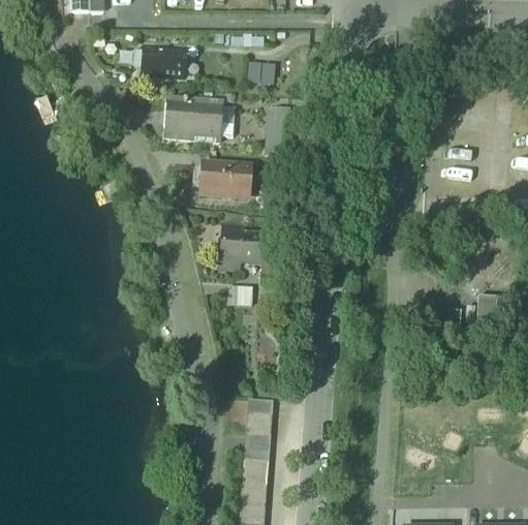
[(70,0),(71,13),(89,12),(88,0),(70,0)]
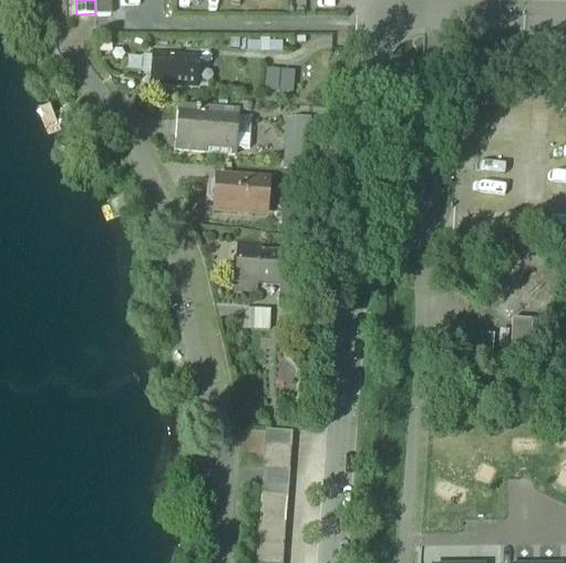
[(217,33),(204,32),(203,44),(216,45),(217,33)]
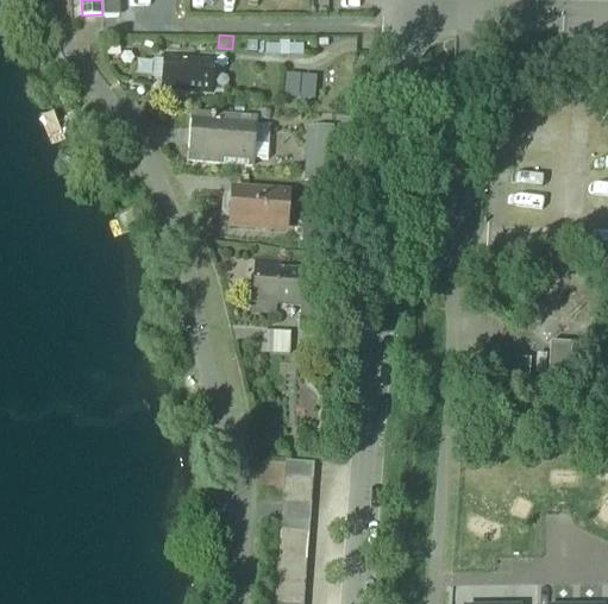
[(217,54),(165,50),(163,86),(214,89),(217,54)]
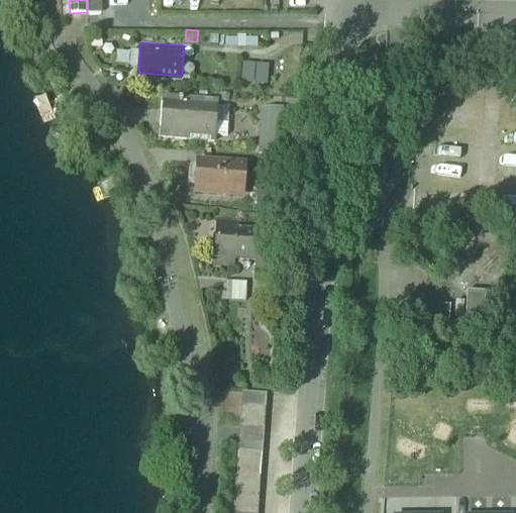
[(242,79),(269,80),(270,60),(243,59),(242,79)]
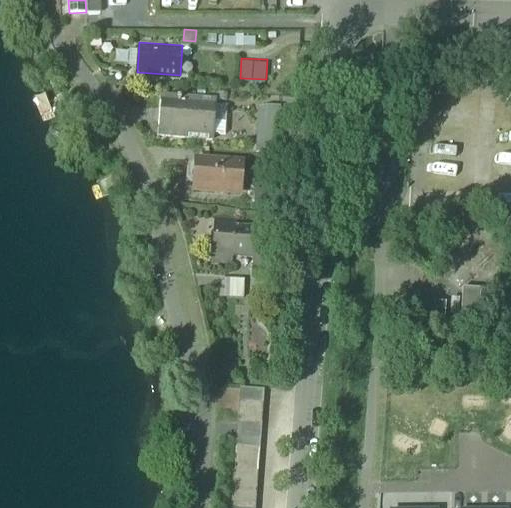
[(216,101),(181,99),(181,96),(178,96),(178,98),(174,98),(171,129),(213,132),(214,130),(215,105),(216,101)]
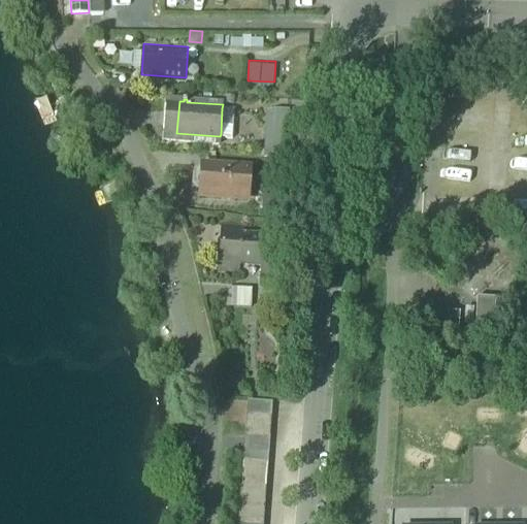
[(164,132),(176,133),(179,101),(166,100),(164,132)]
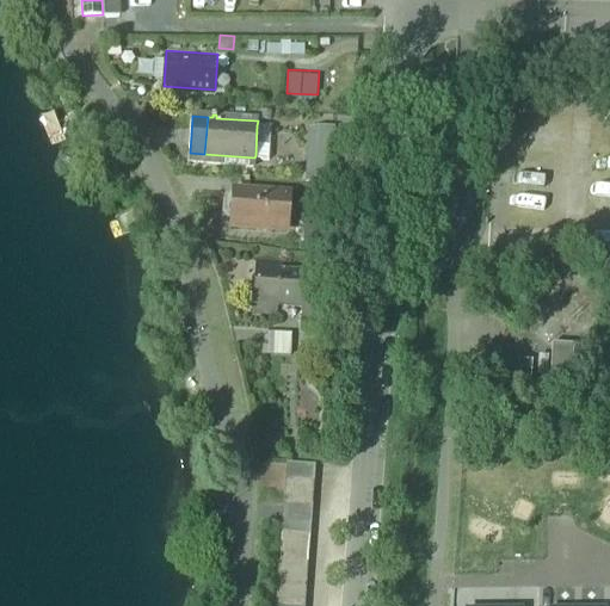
[(336,122),(308,122),(308,177),(334,178),(336,122)]
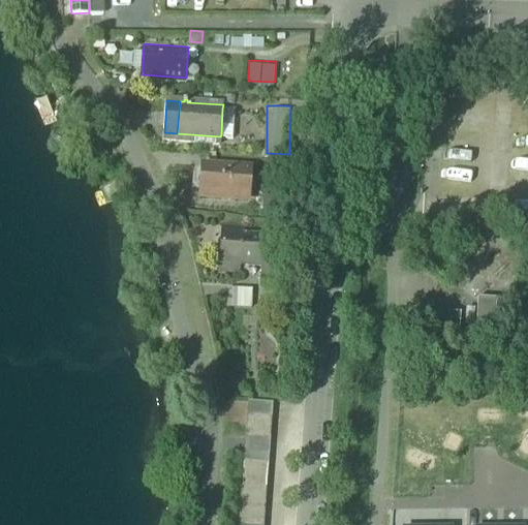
[(222,109),(221,134),(234,135),(236,110),(222,109)]
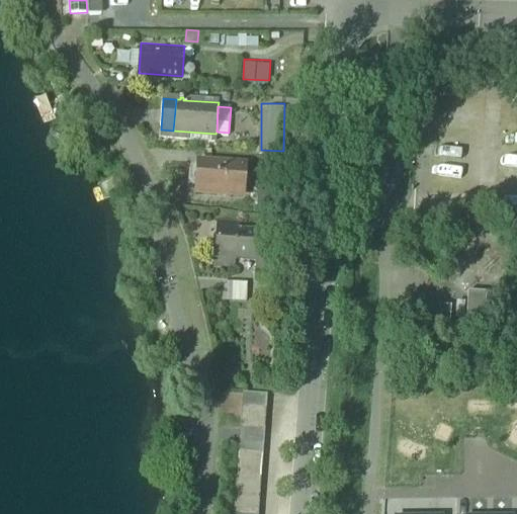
[(245,162),(197,158),(194,189),(242,193),(245,162)]
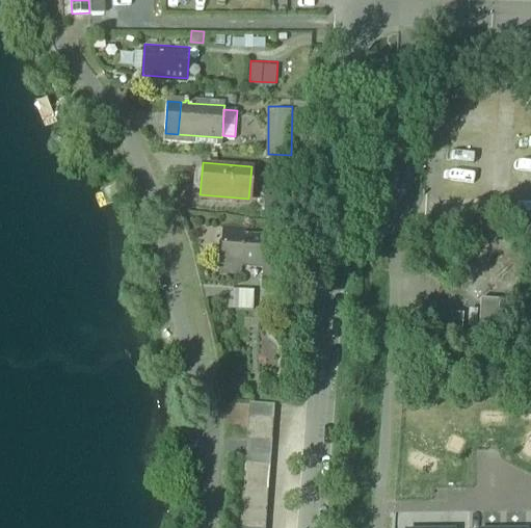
[(273,235),(229,232),(227,262),(271,265),(273,235)]
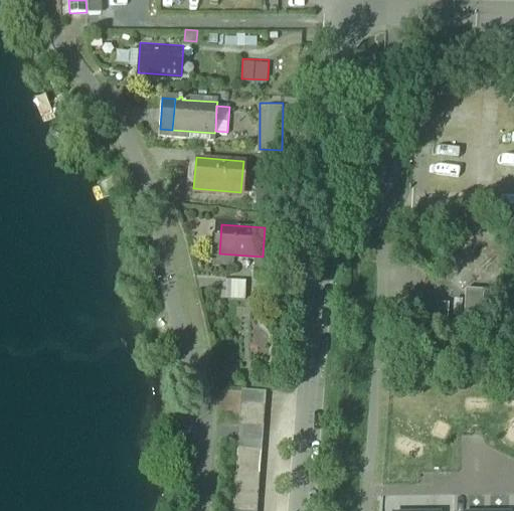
[(222,277),(222,295),(246,296),(247,277),(222,277)]
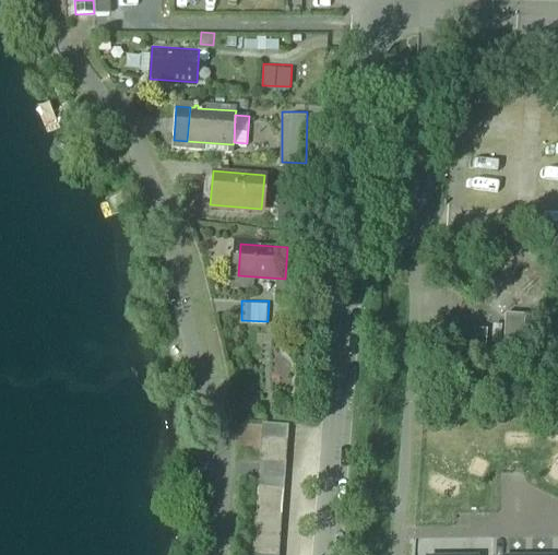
[(525,314),(506,313),(503,342),(523,343),(525,314)]
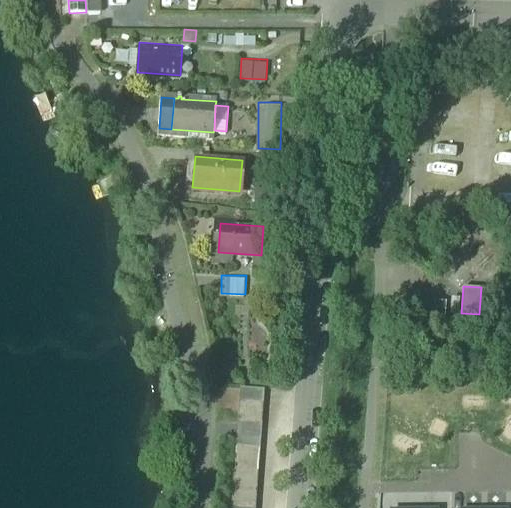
[(460,296),(451,296),(450,313),(459,314),(460,296)]
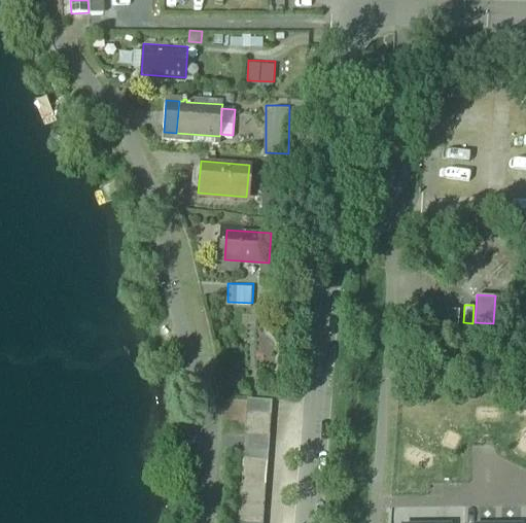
[(459,310),(447,309),(446,330),(458,332),(459,310)]
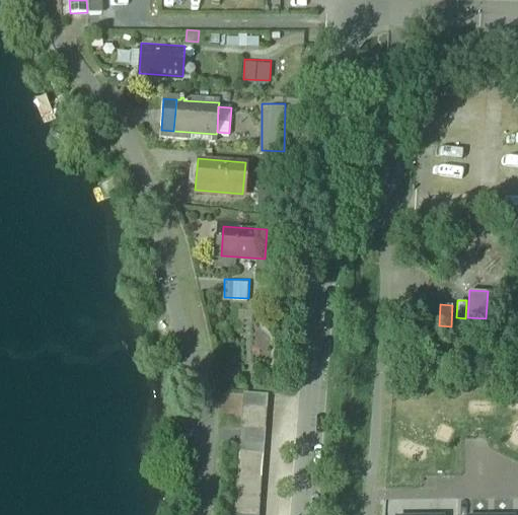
[(268,392),(244,391),(243,403),(267,405),(268,392)]
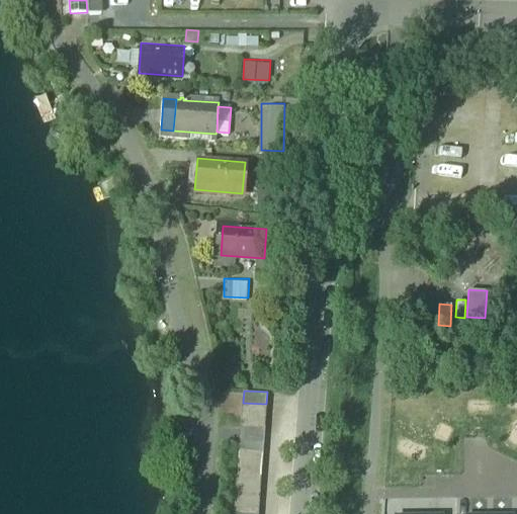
[(266,404),(243,403),(242,415),(266,416),(266,404)]
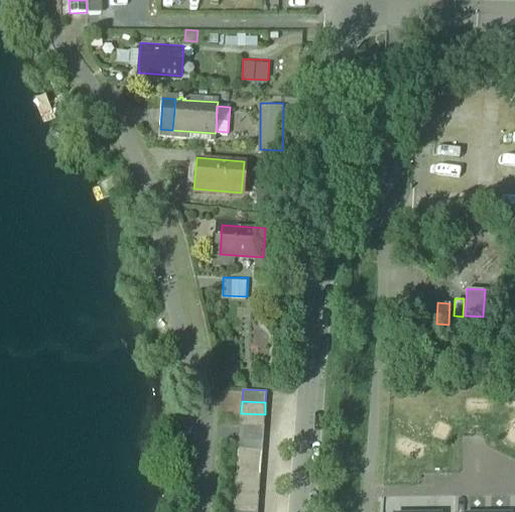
[(265,414),(241,413),(240,425),(264,426),(265,414)]
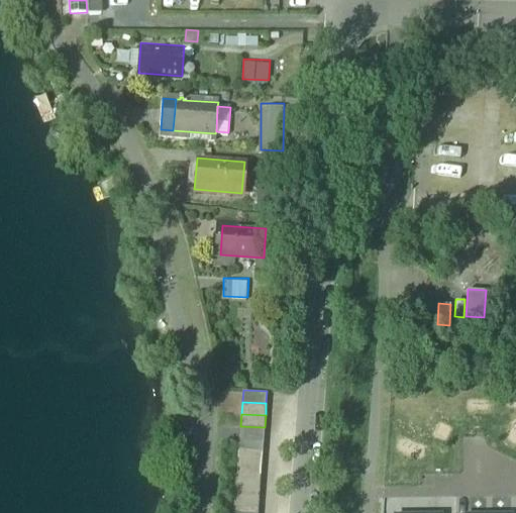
[(265,427),(240,426),(239,438),(264,439),(265,427)]
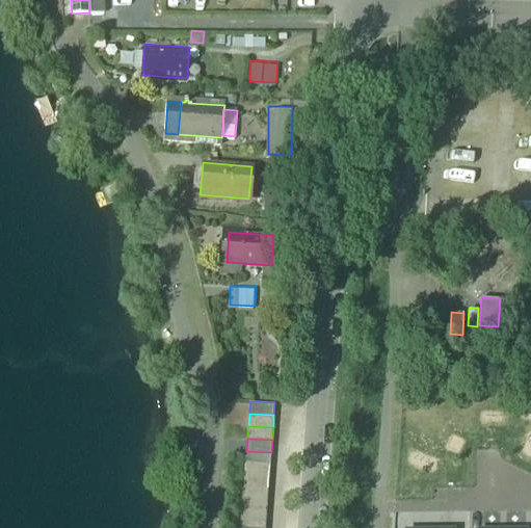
[(271,452),(246,451),(245,464),(270,465),(271,452)]
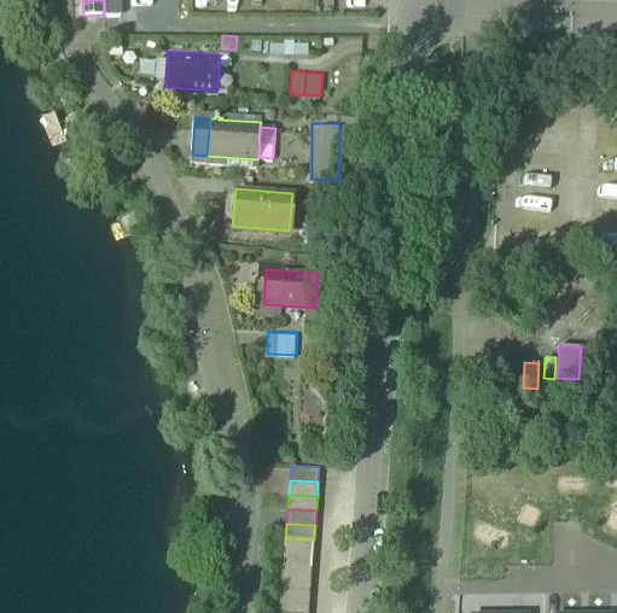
[(314,539),(285,538),(284,553),(313,554),(314,539)]
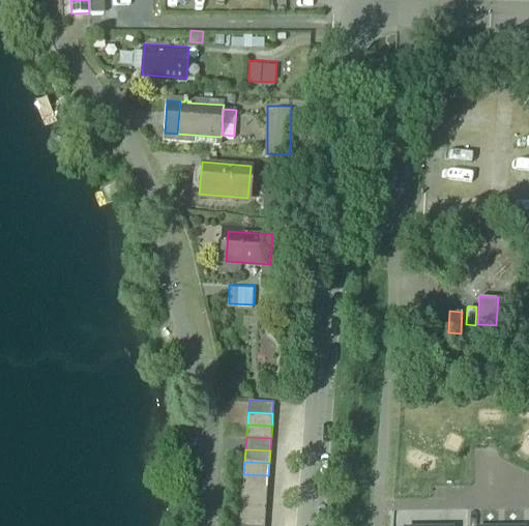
[(268,475),(243,474),(242,487),(267,488),(268,475)]
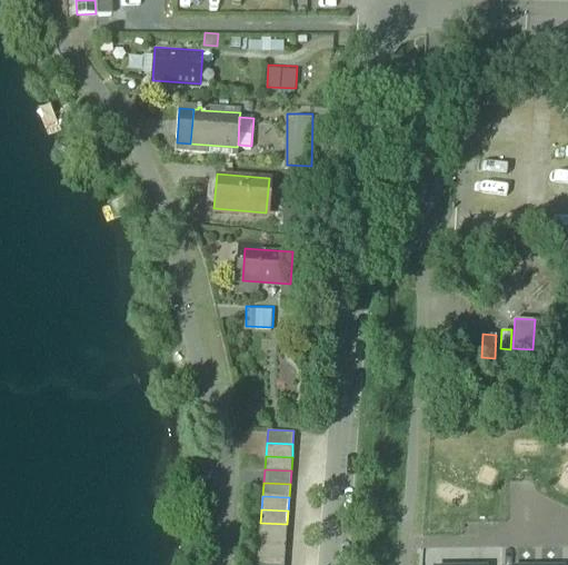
[(287,524),(260,523),(259,536),(286,537),(287,524)]
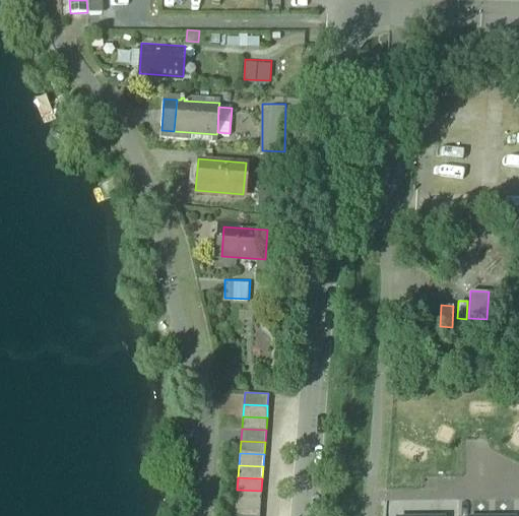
[(261,491),(237,490),(237,502),(261,503),(261,491)]
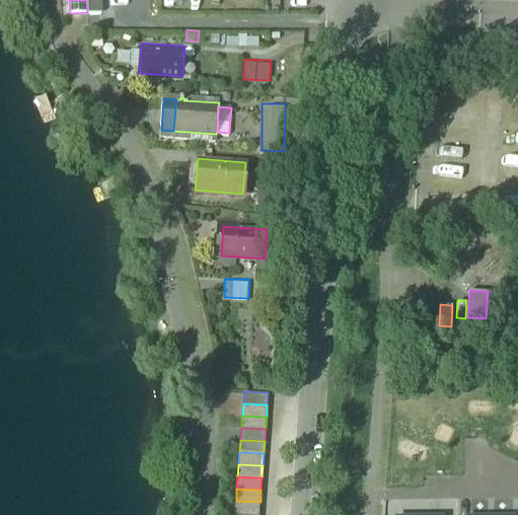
[(261,502),(236,501),(235,513),(260,514),(261,502)]
